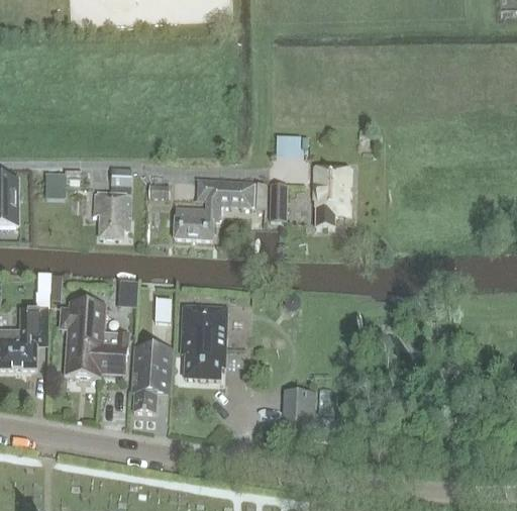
[(302,152),(301,132),(280,133),(280,152),(302,152)]
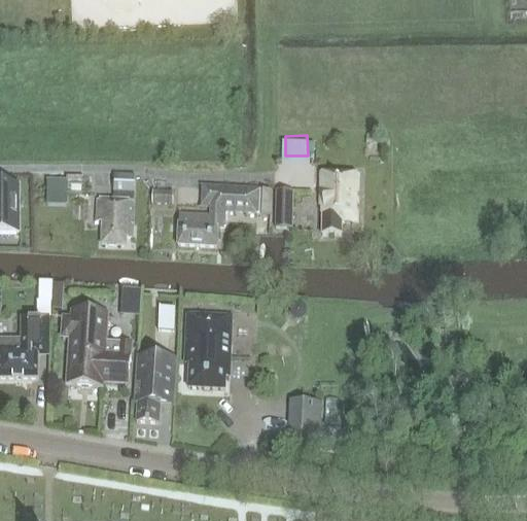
[(132,233),(135,169),(114,168),(113,195),(100,194),(98,217),(103,217),(102,241),(124,242),(124,233),(132,233)]
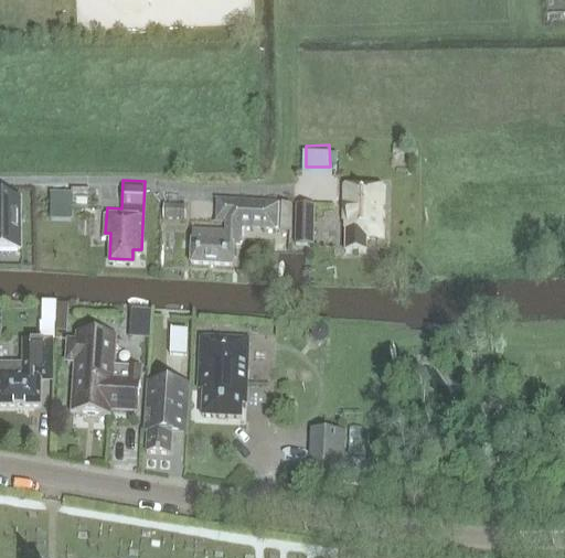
[(347,218),(347,249),(366,249),(366,235),(382,235),(383,183),(345,183),(344,217),(347,218)]
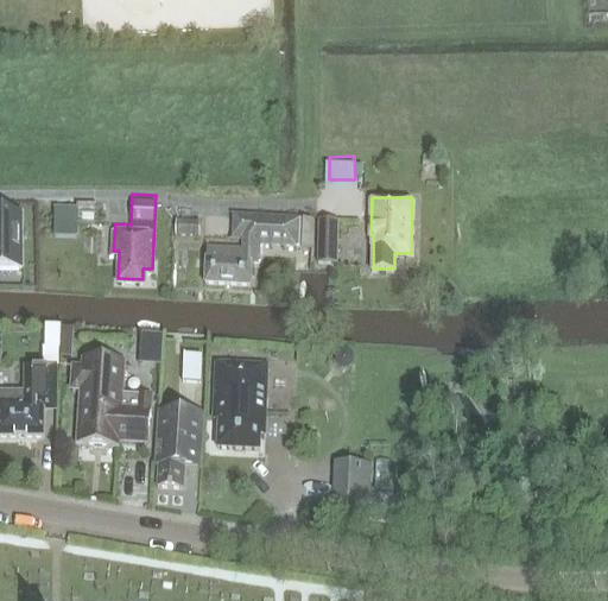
[(0,264),(23,264),(24,209),(0,209),(0,264)]
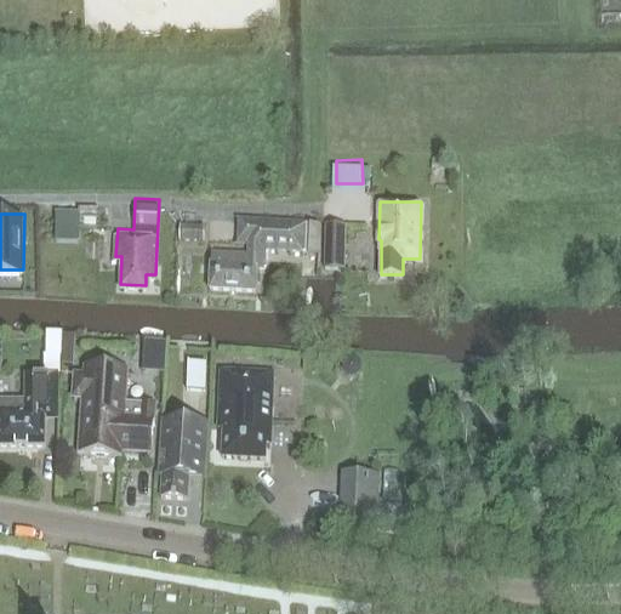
[(212,250),(210,286),(256,289),(257,266),(265,266),(266,249),(273,243),(319,244),(320,221),(308,220),(266,217),(266,234),(250,233),(250,251),(212,250)]
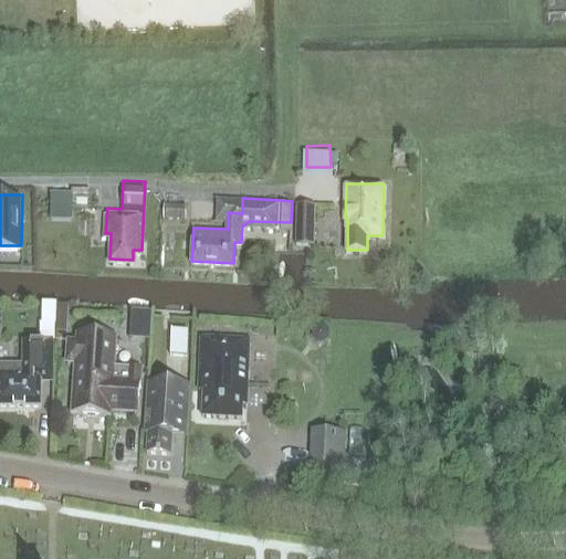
[(165,200),(164,213),(185,214),(185,200),(165,200)]
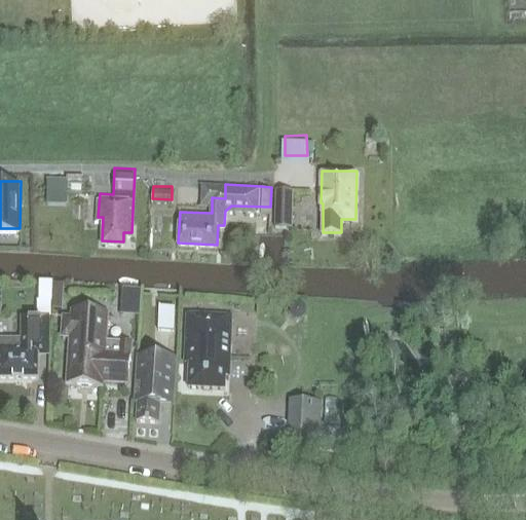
[(276,187),(275,225),(292,225),(293,188),(276,187)]
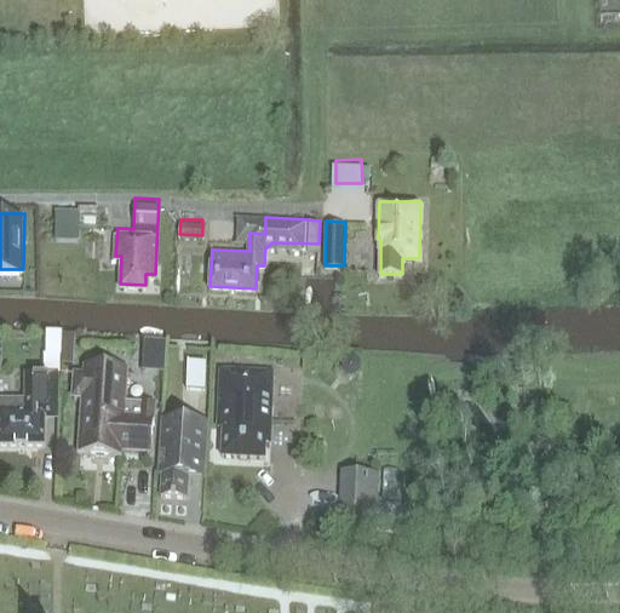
[(44,350),(42,350),(42,366),(23,366),(23,391),(11,391),(11,393),(0,391),(0,439),(42,439),(44,411),(56,411),(56,366),(58,366),(58,350),(61,350),(61,326),(44,326),(44,350)]
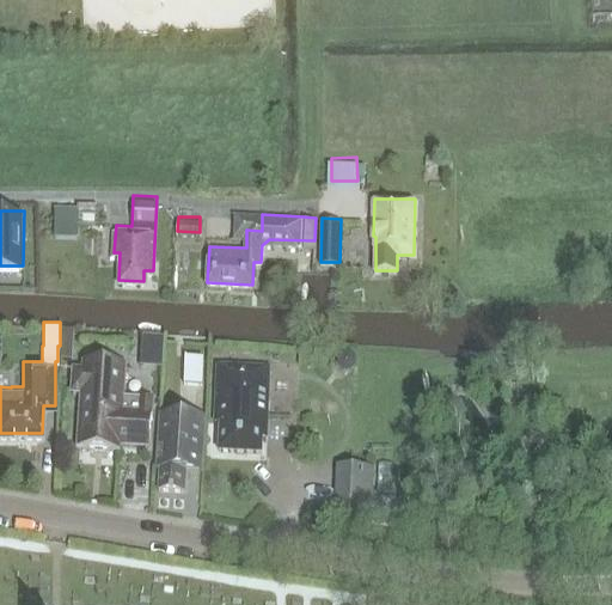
[(142,331),(139,362),(161,365),(164,334),(142,331)]
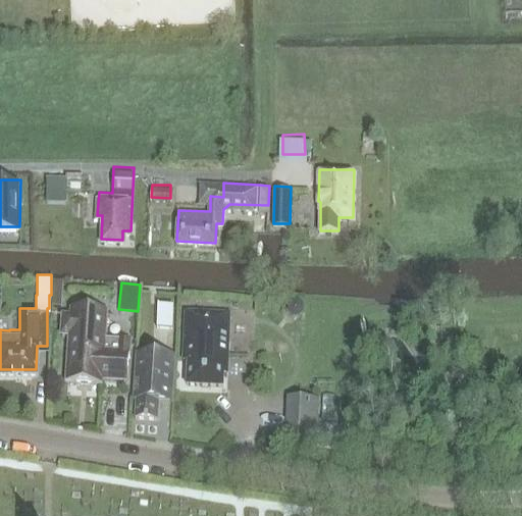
[(173,300),(156,299),(155,324),(172,325),(173,300)]
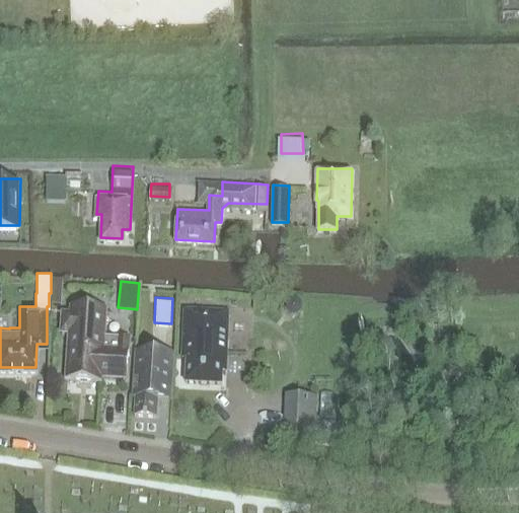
[(71,301),(71,307),(63,307),(61,325),(70,325),(66,373),(99,376),(99,370),(126,372),(129,333),(102,331),(104,303),(103,303),(71,301)]
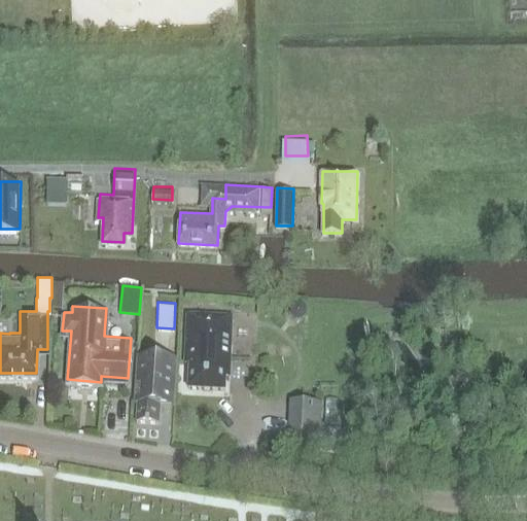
[(185,309),(183,358),(188,359),(187,384),(223,385),(225,355),(229,355),(232,312),(185,309)]
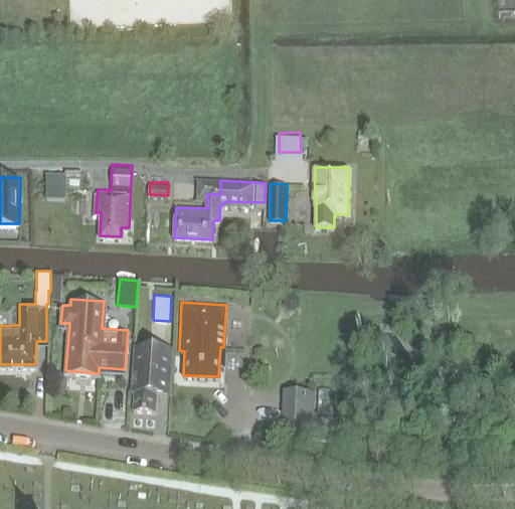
[(134,390),(133,408),(155,410),(156,391),(169,392),(172,347),(134,344),(131,390),(134,390)]
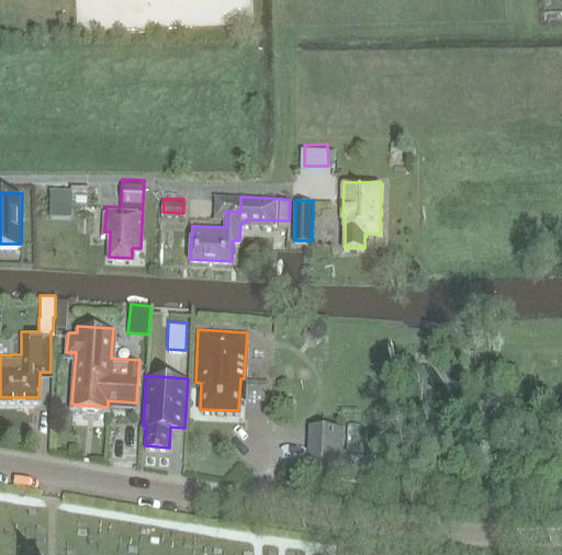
[(344,423),(310,421),(307,457),(343,459),(344,423)]
